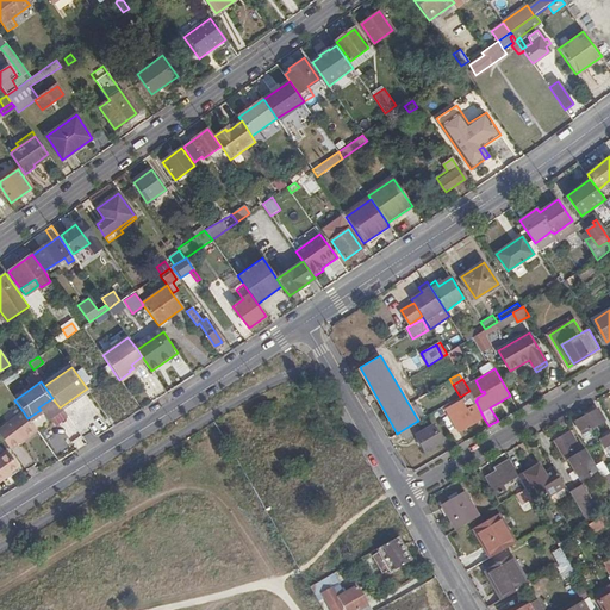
[(60,408),(62,411),(89,392),(87,388),(60,408)]
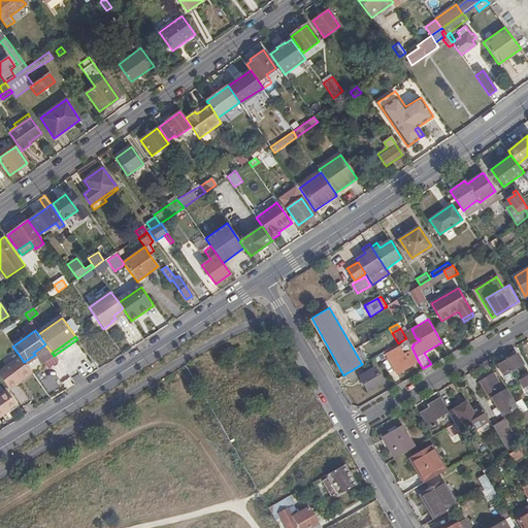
[(405,369),(419,362),(411,347),(406,338),(401,341),(404,347),(401,349),(400,345),(392,351),(399,363),(401,362),(405,369)]
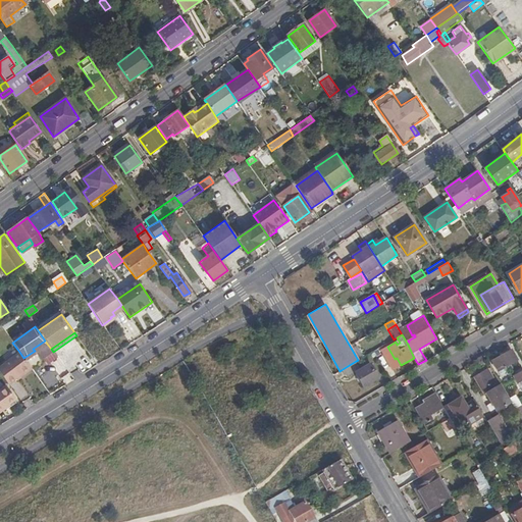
[(24,360),(47,344),(45,341),(33,349),(35,351),(23,358),(24,360)]
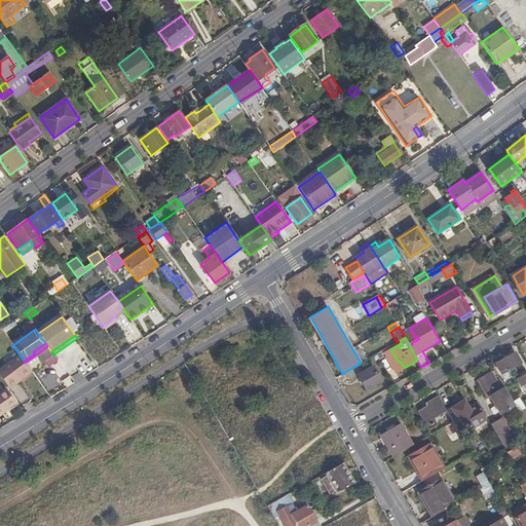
[(392,365),(398,362),(390,349),(385,352),(392,365)]
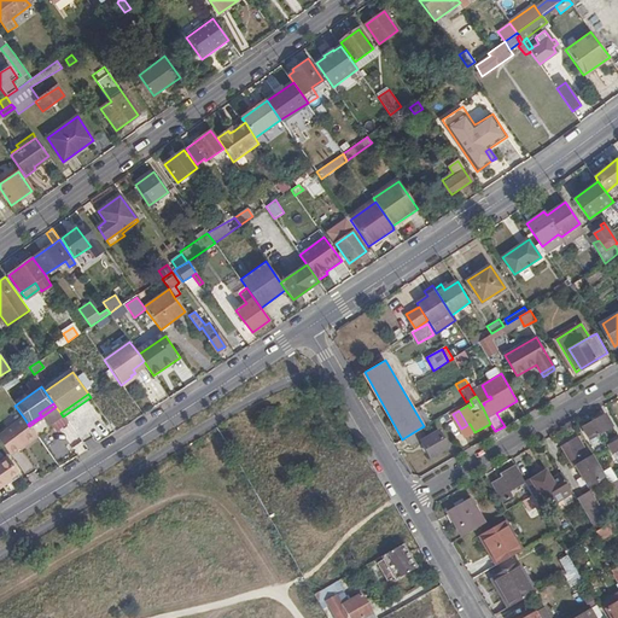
[(590,439),(596,436),(605,431),(612,426),(606,414),(583,427),(590,439)]
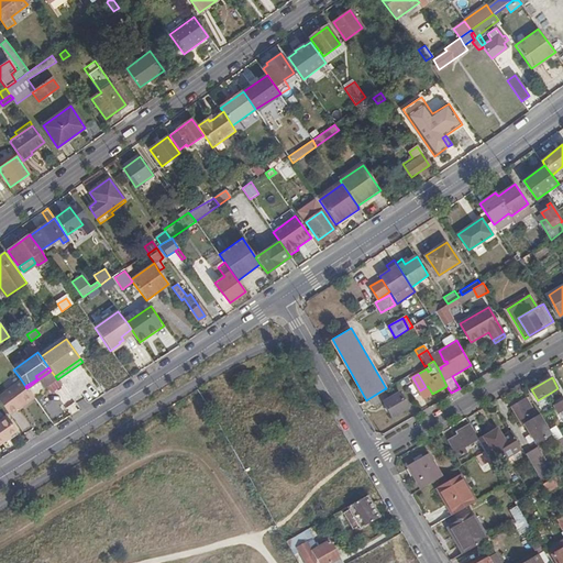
[(0,395),(0,403),(8,415),(17,408),(22,404),(23,406),(34,398),(26,388),(25,386),(21,379),(0,395)]
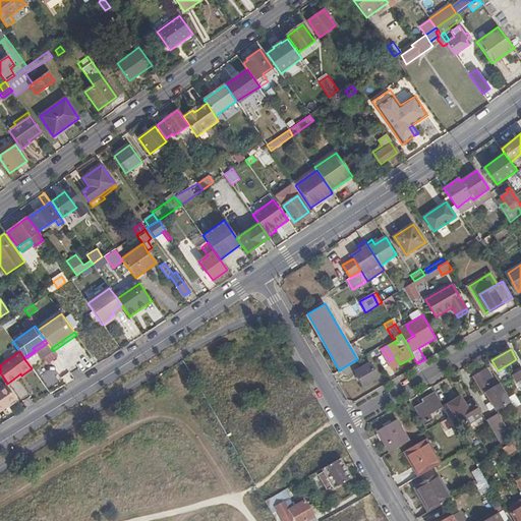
[(29,364),(38,358),(35,353),(25,359),(29,364)]
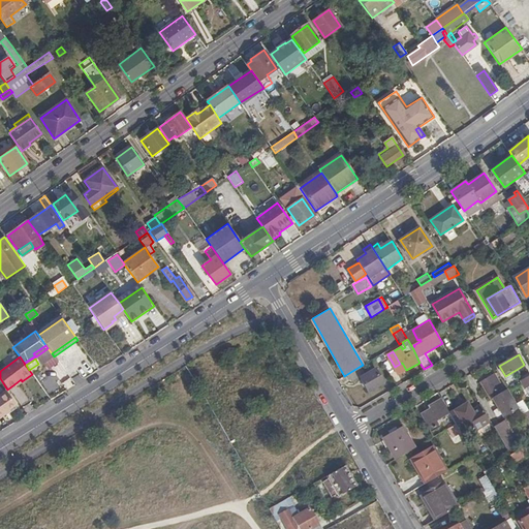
[(361,366),(347,374),(350,381),(364,373),(361,366)]
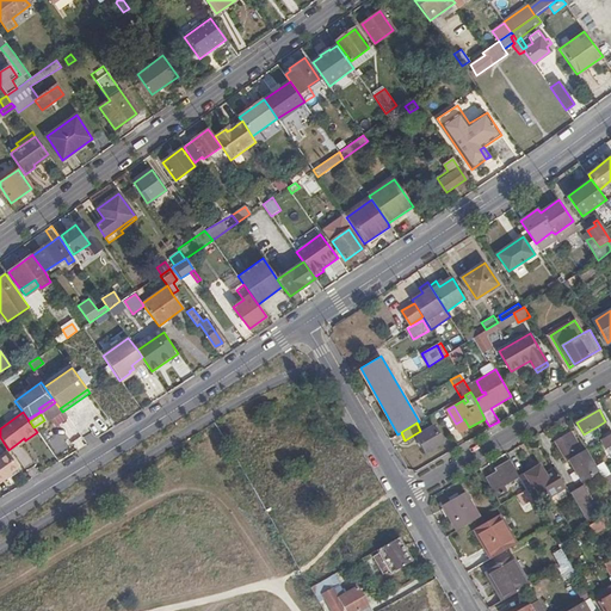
[(48,427),(41,433),(56,450),(66,440),(57,431),(54,434),(48,427)]
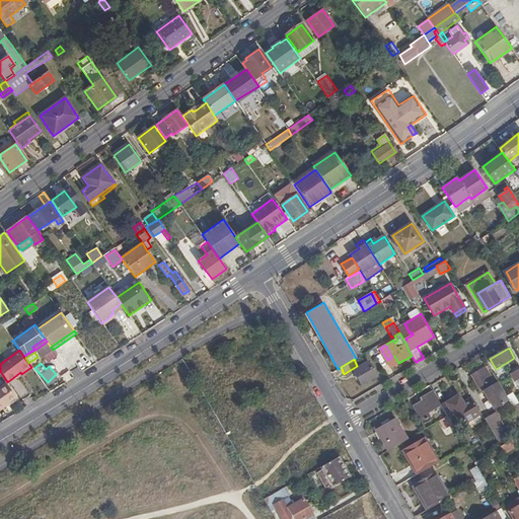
[(375,376),(368,363),(353,371),(361,384),(375,376)]
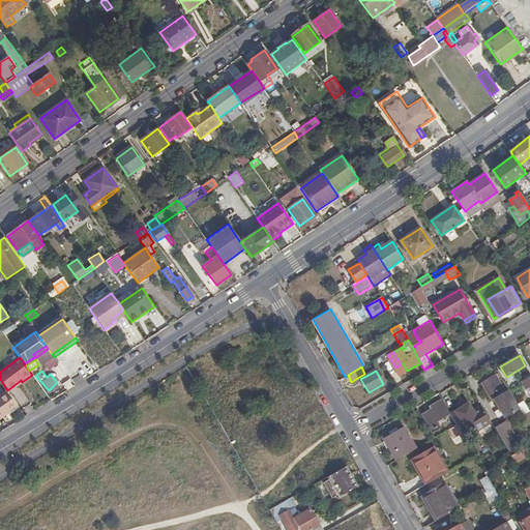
[(520,408),(508,390),(504,392),(502,389),(503,388),(495,375),(481,382),(492,400),(497,398),(501,405),(498,407),(504,416),(520,408)]
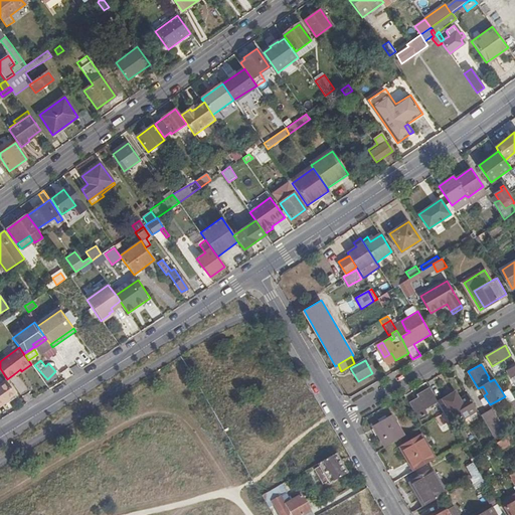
[(435,384),(430,387),(436,399),(441,395),(435,384)]
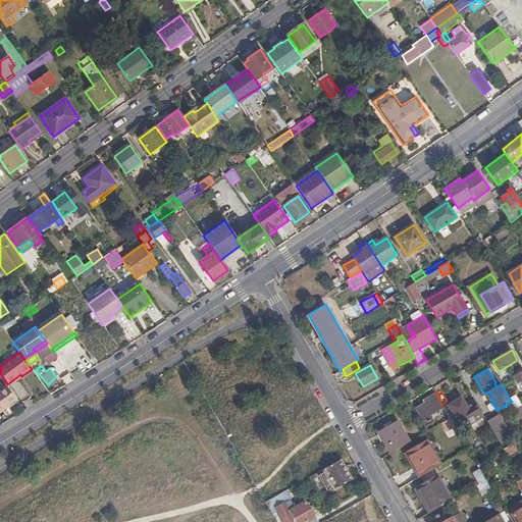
[(0,409),(2,408),(1,407),(12,400),(6,390),(0,394),(0,409)]
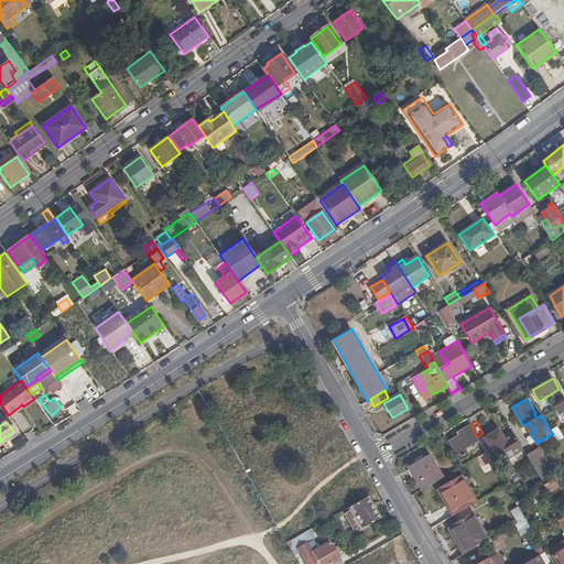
[(477,437),(470,424),(457,431),(458,434),(448,440),(458,457),(468,452),(466,446),(478,440),(477,437)]
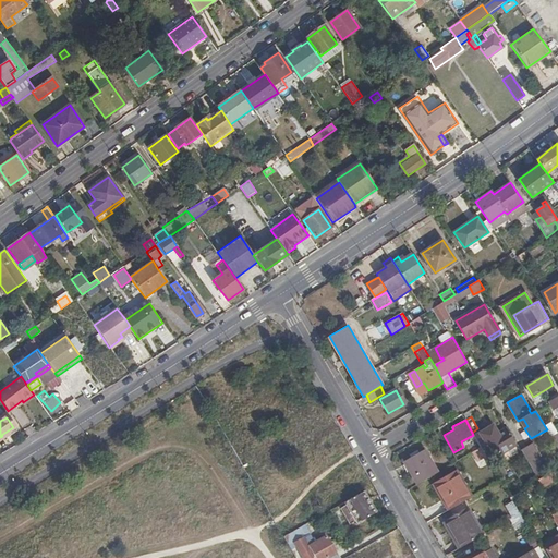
[(512,436),(508,428),(499,434),(494,424),(474,436),(481,447),(485,455),(490,451),(495,458),(516,447),(510,437),(512,436)]
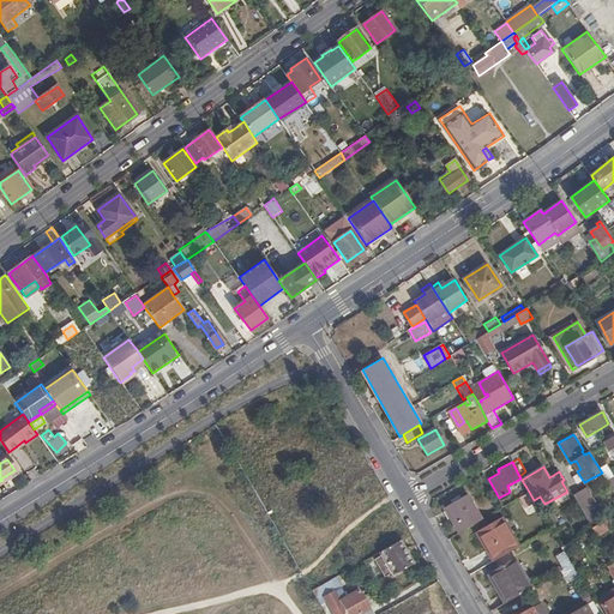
[(351,471),(337,480),(342,488),(356,481),(351,471)]
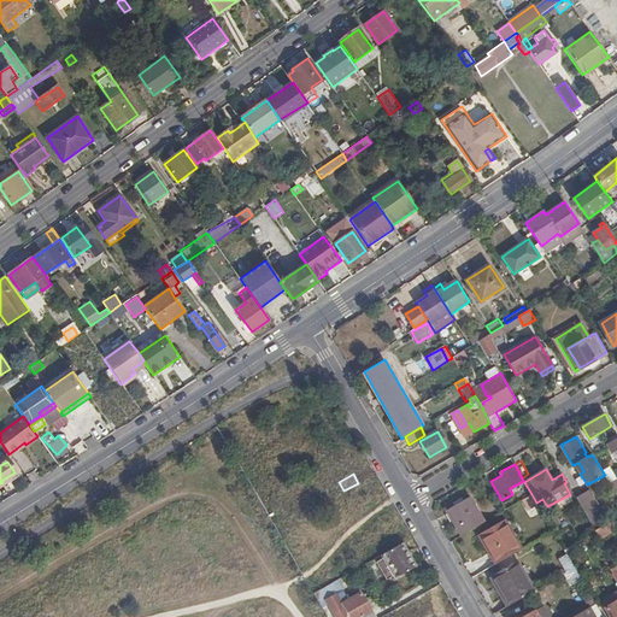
[(576,498),(589,521),(603,512),(589,489),(576,498)]
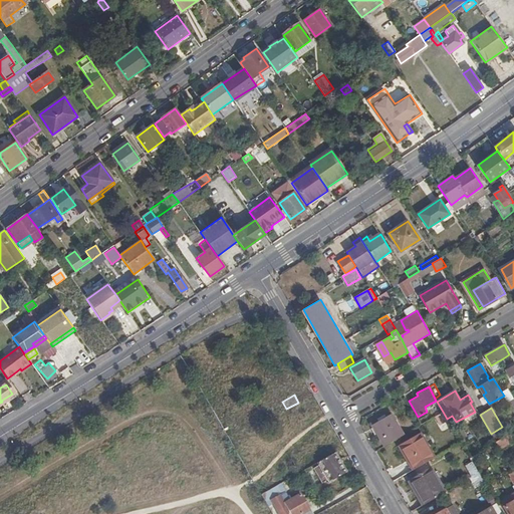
[(372,426),(384,447),(404,435),(391,415),(372,426)]
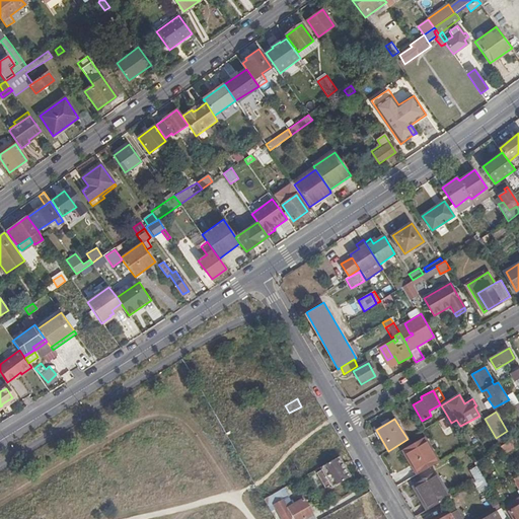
[(404,450),(418,473),(438,462),(424,438),(404,450)]
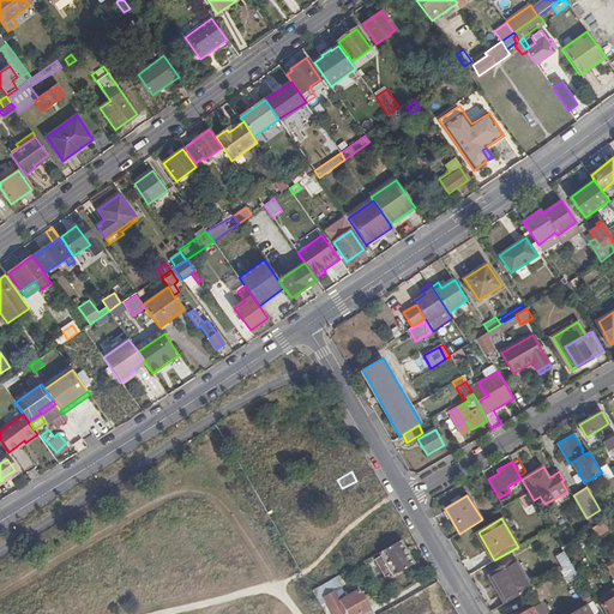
[(611,522),(609,519),(593,528),(596,534),(609,527),(608,524),(611,522)]
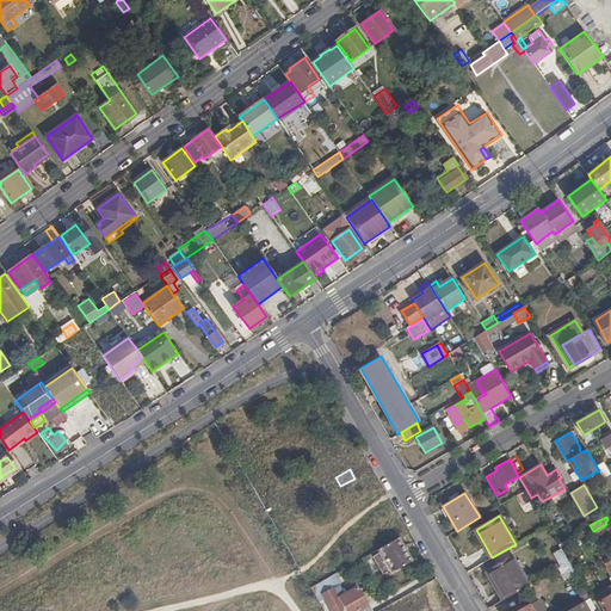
[(412,561),(399,537),(378,550),(392,572),(412,561)]
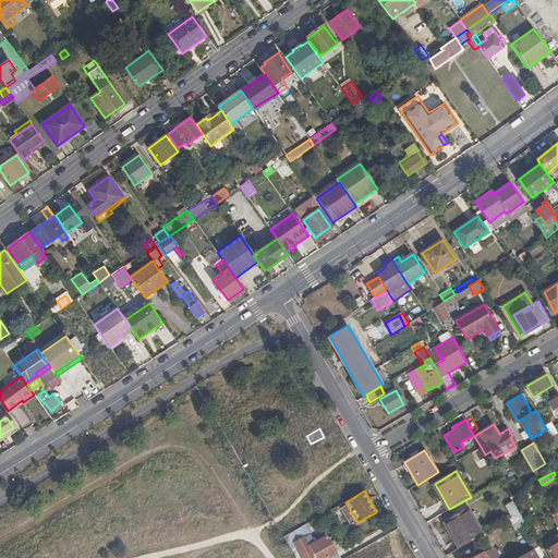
[(512,500),(502,506),(516,529),(525,522),(512,500)]
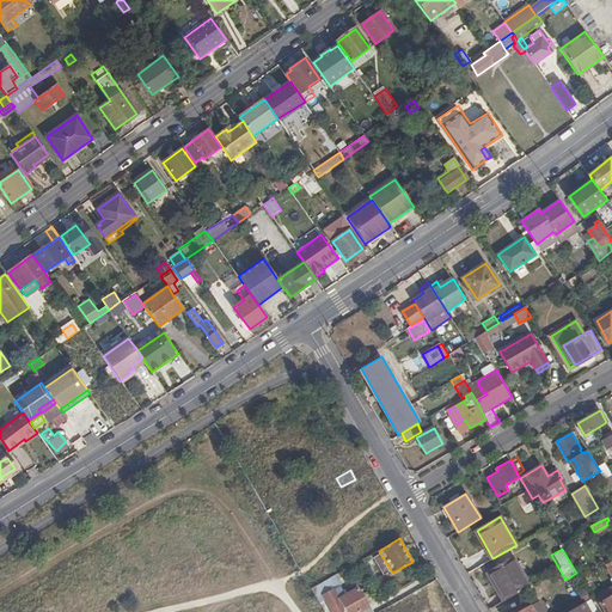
[(489,570),(506,600),(528,587),(512,557),(489,570)]
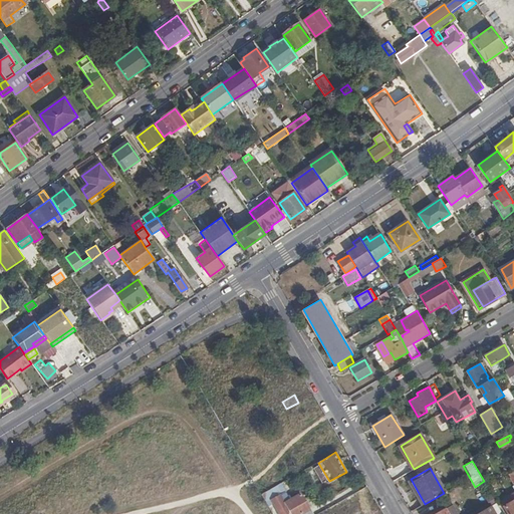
[(280,513),(302,513),(310,510),(300,495),(291,501),(281,485),(262,495),(267,504),(272,501),(280,513)]
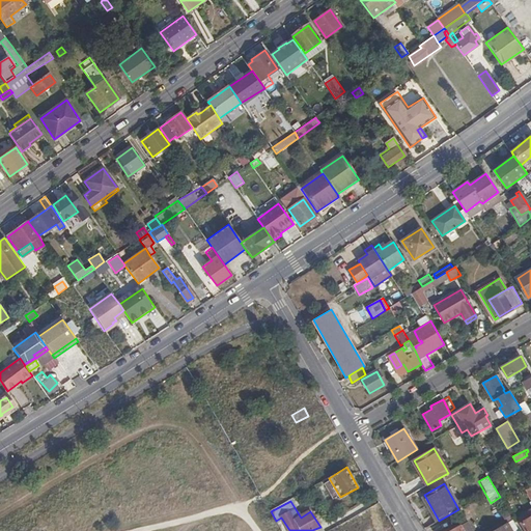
[(363,505),(344,512),(346,518),(365,509),(363,505)]
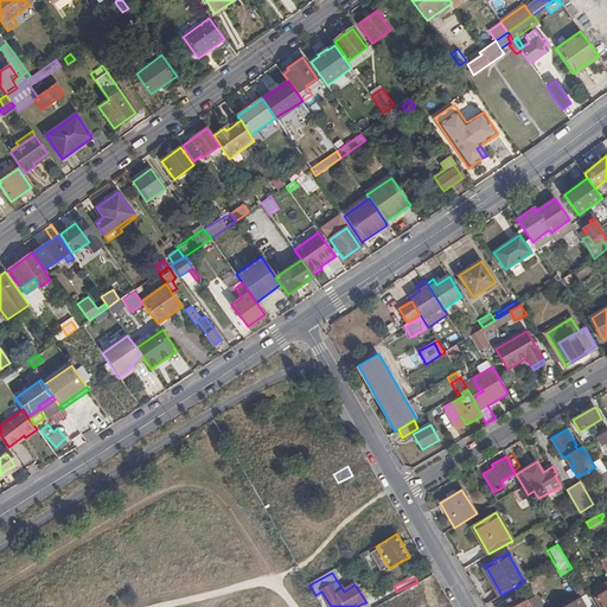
[(606,606),(606,582),(600,587),(604,593),(595,598),(600,606),(606,606)]
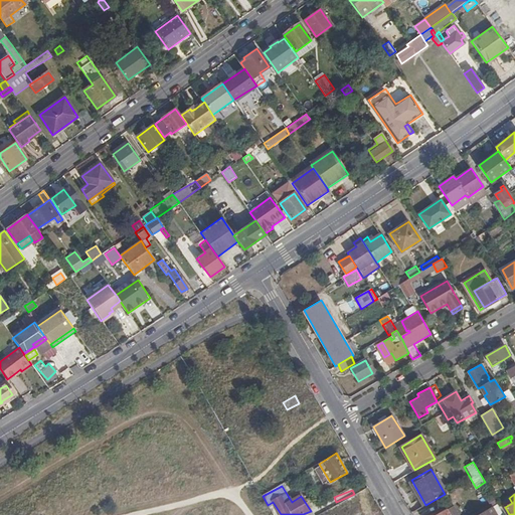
[(497,504),(491,507),(495,514),(500,514),(503,514),(497,504)]
